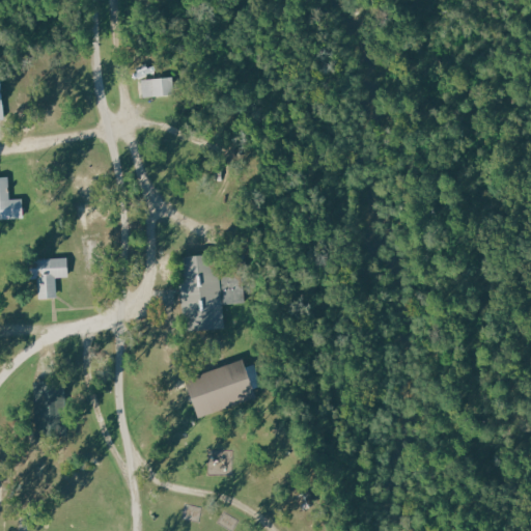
[(170,95),(168,78),(142,80),(143,99),(170,95)]
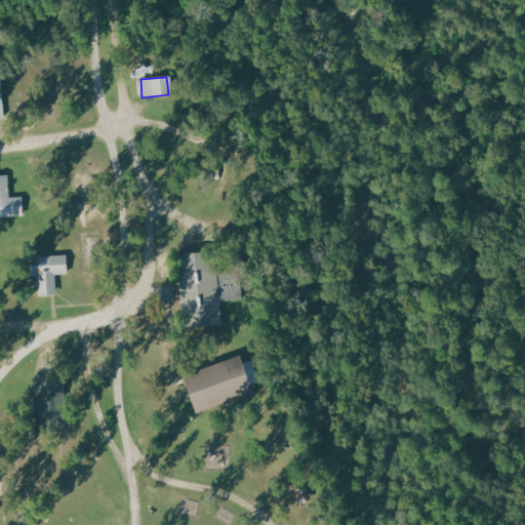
[(0,174),(0,216),(24,216),(23,196),(9,197),(8,175),(0,174)]
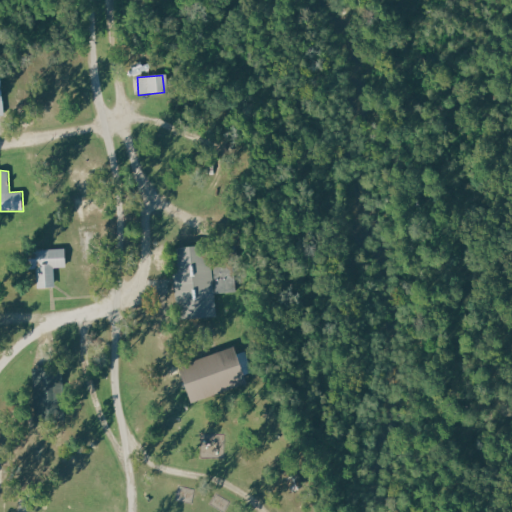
[(218,316),(212,261),(201,262),(200,245),(172,248),(179,320),(218,316)]
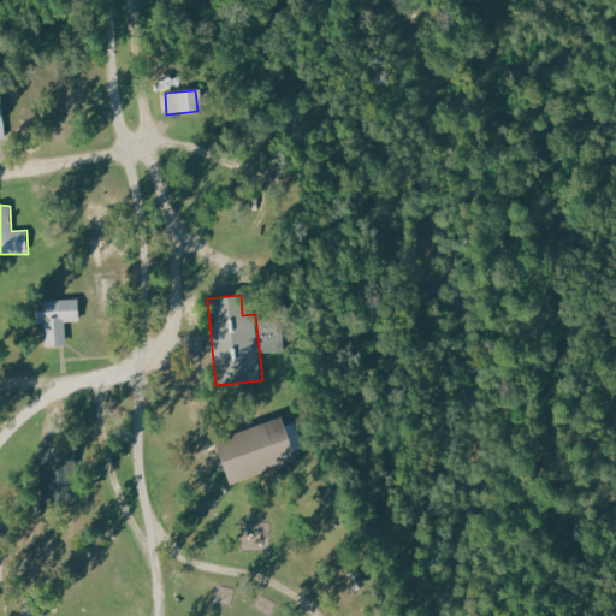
[(66,345),(65,323),(78,321),(77,300),(27,301),(28,325),(43,324),(45,345),(66,345)]
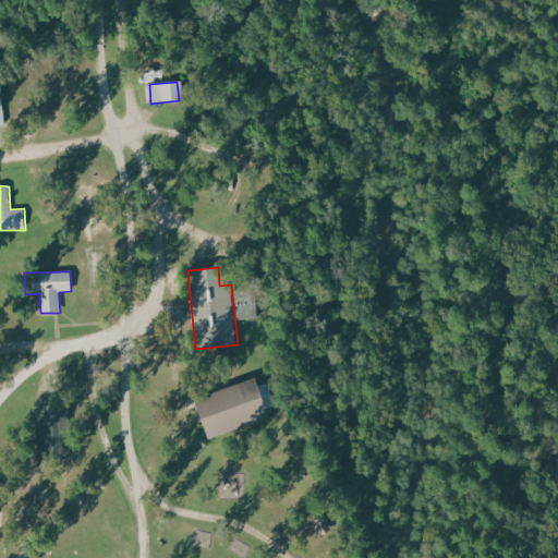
[(237,308),(237,317),(253,318),(254,291),(234,290),(234,302),(245,303),(245,308),(237,308)]
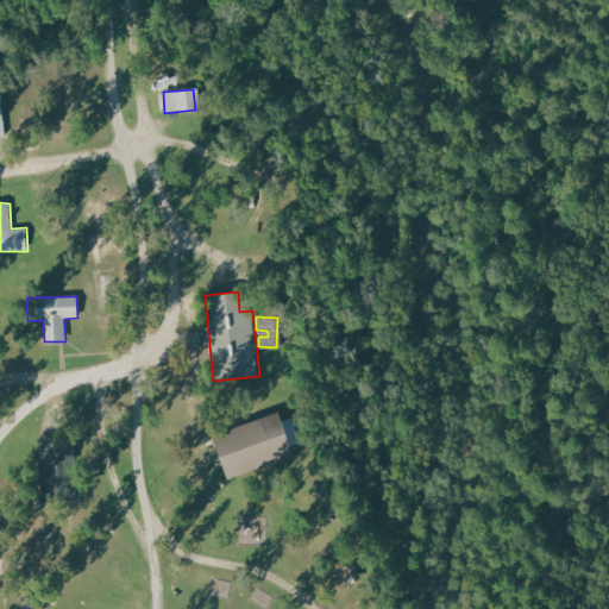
[(209,435),(225,478),(295,454),(293,446),(303,443),(294,416),(282,421),(278,412),(209,435)]
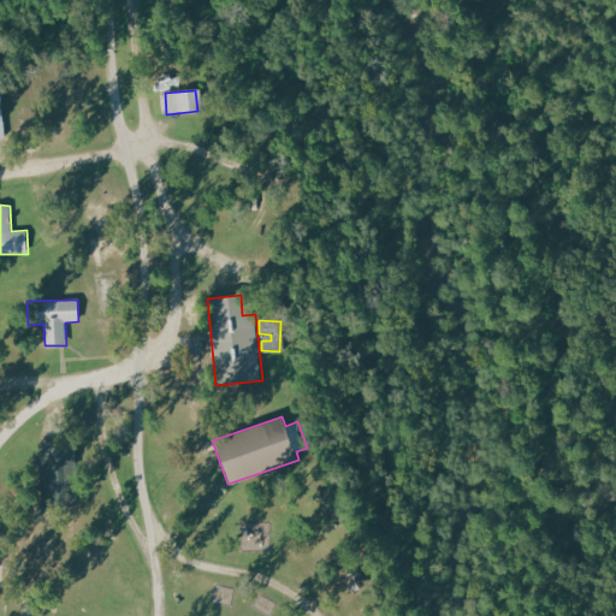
[(77,505),(76,490),(64,491),(63,442),(39,443),(41,505),(77,505)]
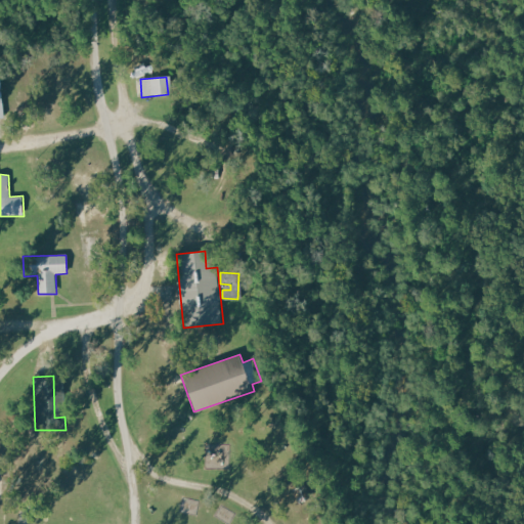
All buildings are outlined.
